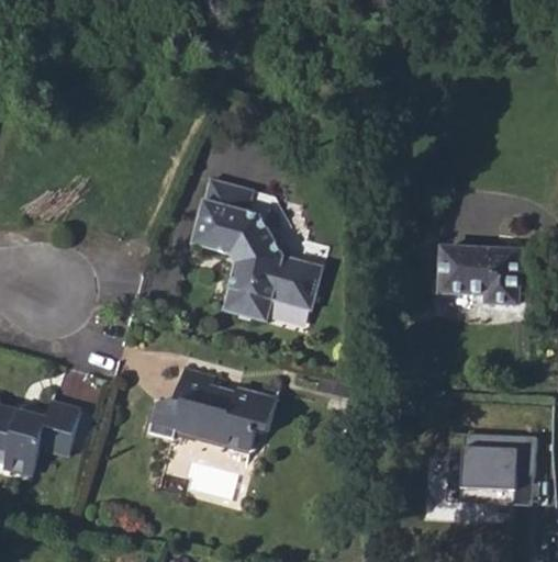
[(190,245),(226,255),(234,268),(222,314),(266,326),(271,304),(311,315),(323,271),(282,259),(259,221),(246,218),(252,194),(208,182),(190,245)]
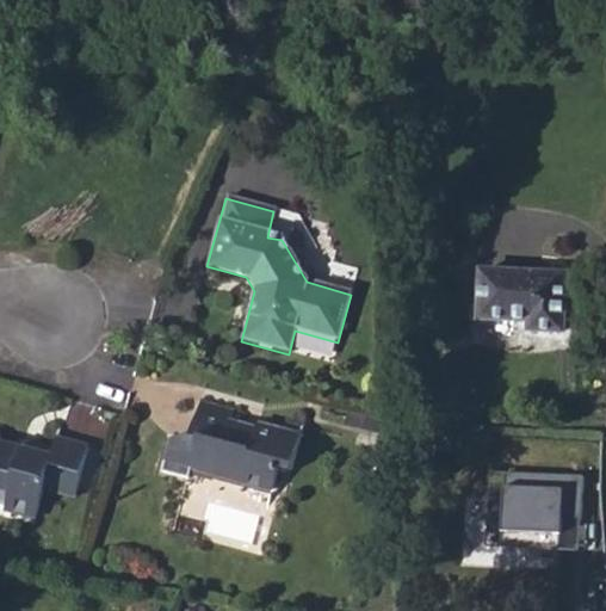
[(476,319),(527,321),(527,329),(561,331),(563,275),(477,271),(476,319)]
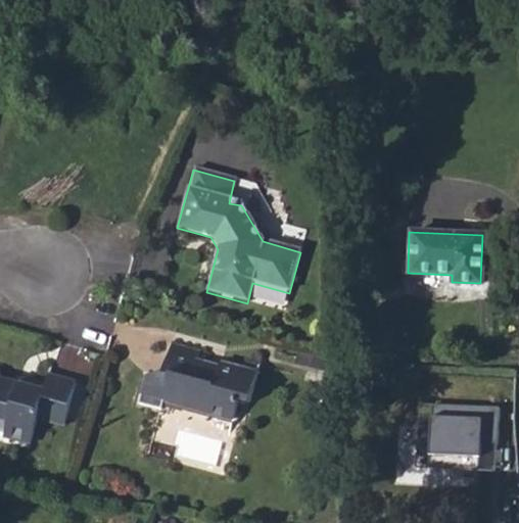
[(161,391),(182,397),(180,407),(230,421),(236,400),(245,403),(254,372),(228,365),(227,367),(226,373),(192,363),(193,359),(195,351),(167,343),(157,374),(166,377),(161,391)]
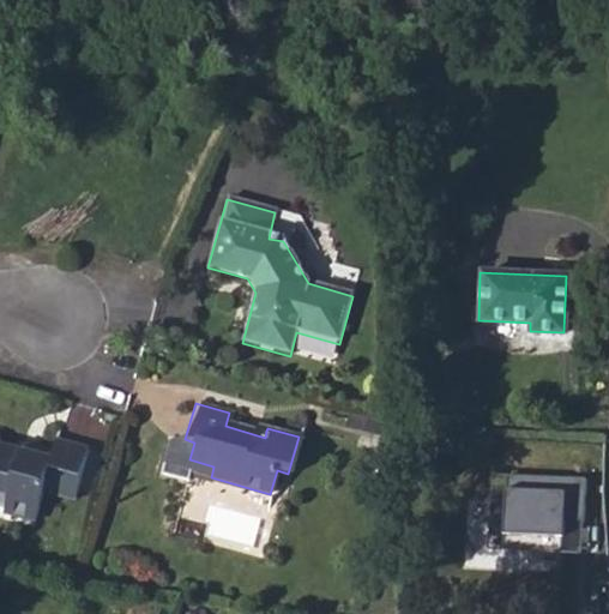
[(227,421),(225,426),(265,438),(266,431),(227,421)]
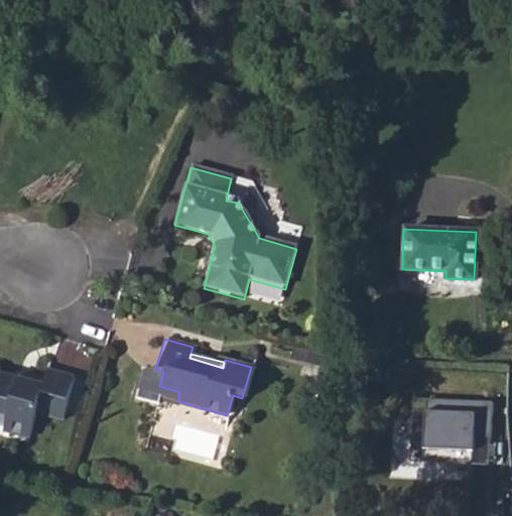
[(0,427),(1,427),(0,429),(0,432),(26,440),(34,413),(60,420),(72,378),(45,370),(40,388),(14,380),(15,377),(0,373),(0,427)]
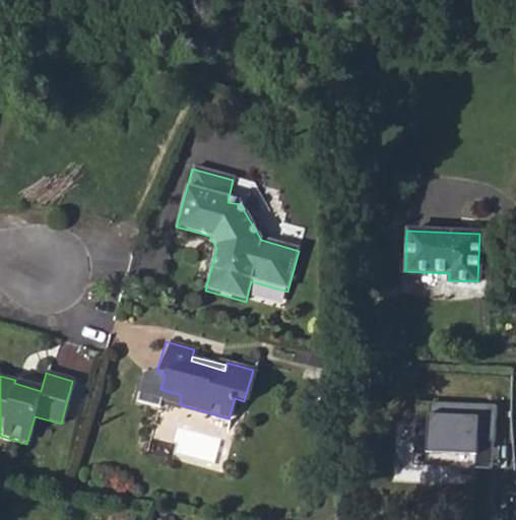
[(160,389),(156,404),(177,409),(179,404),(181,395),(160,389)]
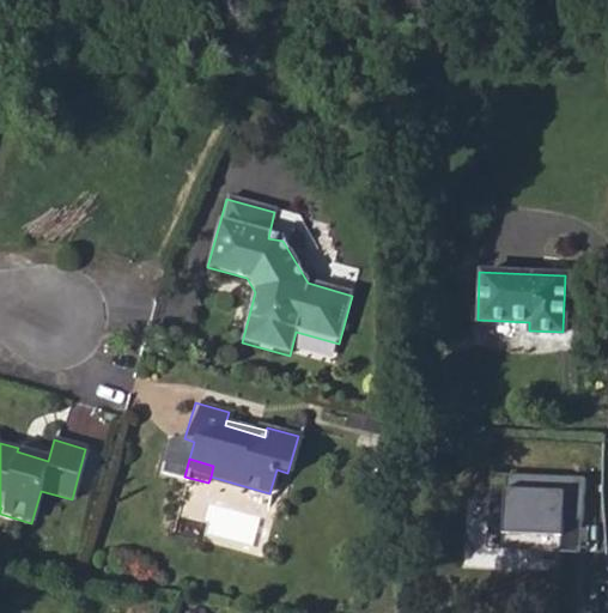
[(583,519),(584,477),(490,471),(488,530),(561,535),(561,517),(583,519)]
